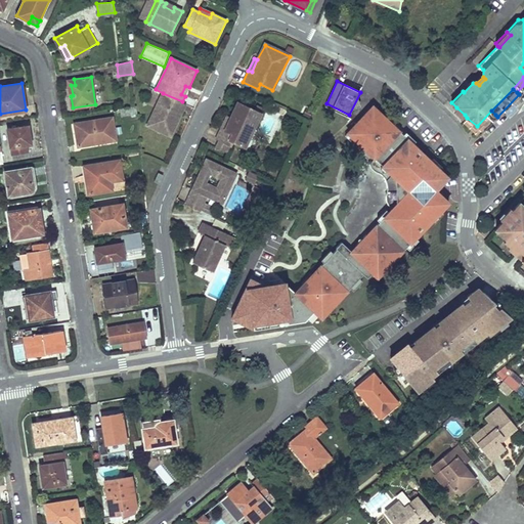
[(182,101),(163,93),(147,126),(171,137),(178,121),(175,119),(179,111),(183,112),(187,104),(182,101)]
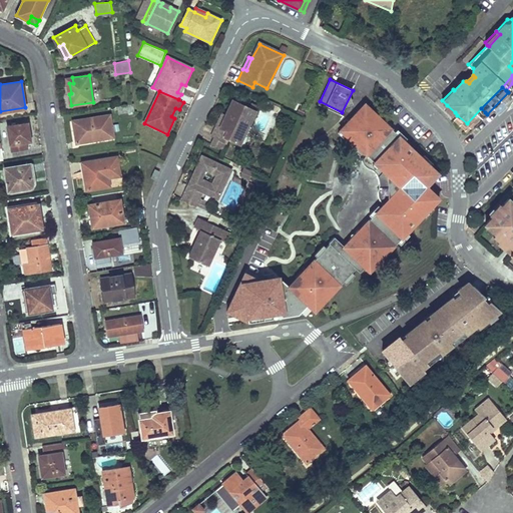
[(220,127),(216,125),(211,137),(213,138),(225,144),(228,139),(240,144),(257,111),(233,100),(225,115),(227,116),(225,120),(224,120),(220,127)]
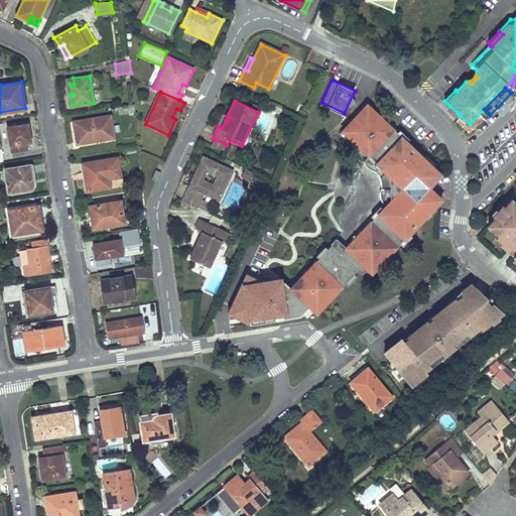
[(135,104),(118,106),(119,114),(136,112),(135,104)]
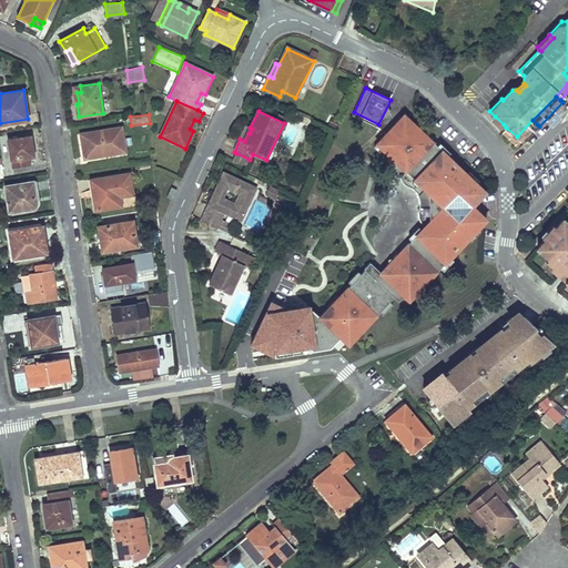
[(321,316),(320,317),(341,337),(348,345),(357,335),(354,333),(364,323),(367,325),(379,313),(389,302),(394,297),(397,302),(403,295),(408,301),(416,292),(414,290),(424,279),(426,281),(439,267),(449,257),(467,239),(477,227),(488,216),(475,204),(486,193),(477,184),(467,175),(446,155),(435,145),(423,133),(421,134),(411,124),(412,123),(403,114),(376,142),(377,143),(444,205),(425,225),(421,230),(411,240),(398,253),(401,255),(389,266),(388,265),(381,273),(368,262),(362,269),(364,271),(361,274),(351,284),(338,297),(340,300),(330,311),(327,308),(321,316)]
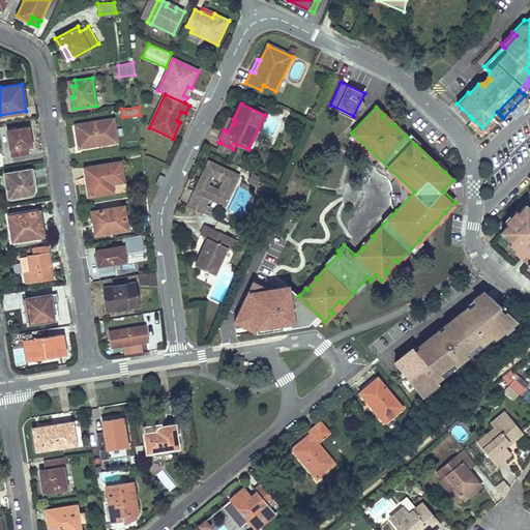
[(462,109),(460,111),(467,119),(470,116),(462,109)]
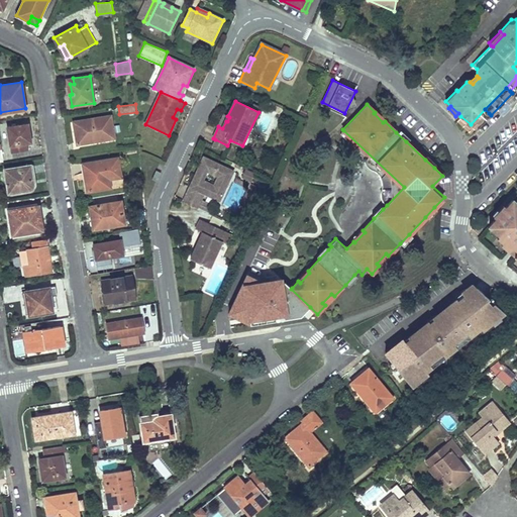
[(460,116),(455,120),(470,132),(489,113),(485,109),(471,124),(460,116)]
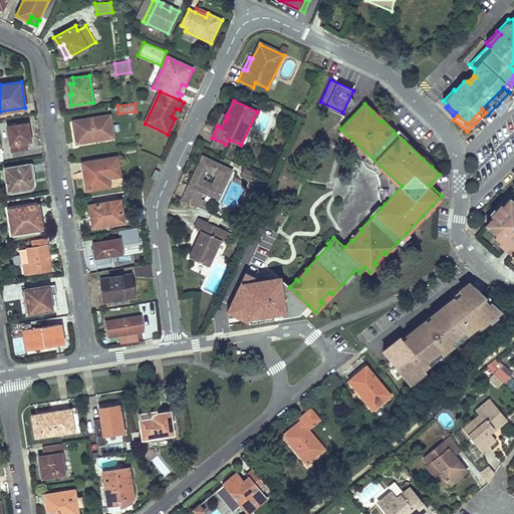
[(372,111),(371,112),(380,121),(382,120),(384,118),(374,109),(372,111)]
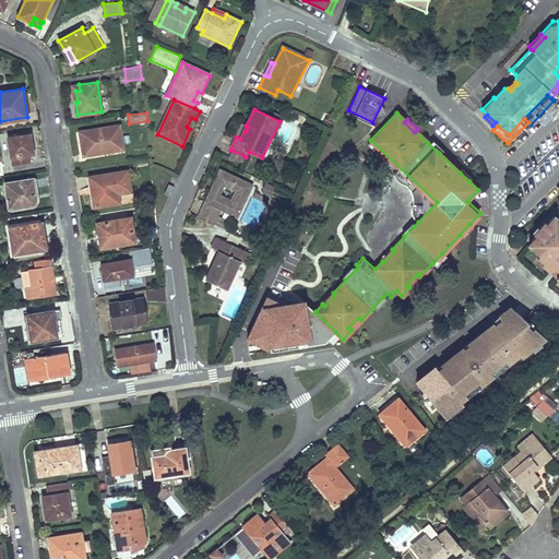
[(242,123),(236,137),(240,139),(245,131),(246,131),(248,127),(246,126),(242,123)]
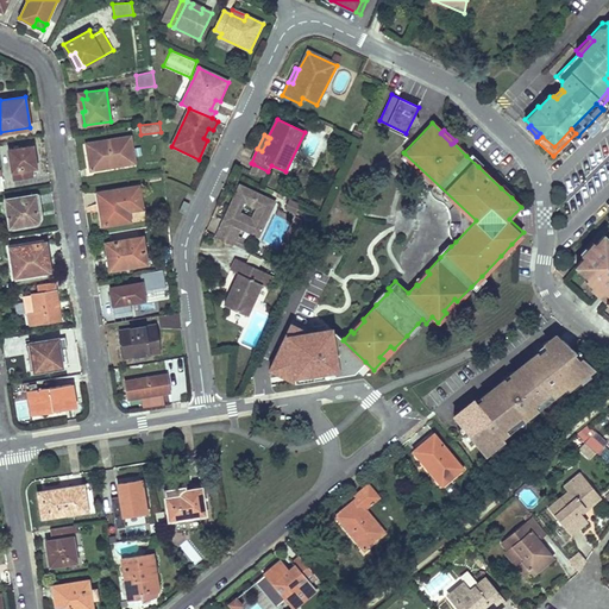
[(131,136),(87,143),(92,169),(106,167),(105,163),(110,162),(110,167),(135,163),(131,136)]
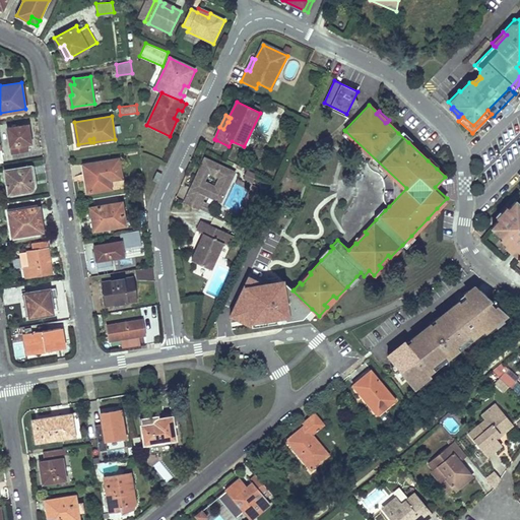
[(27,124),(8,127),(12,152),(27,150),(26,143),(31,142),(27,124)]
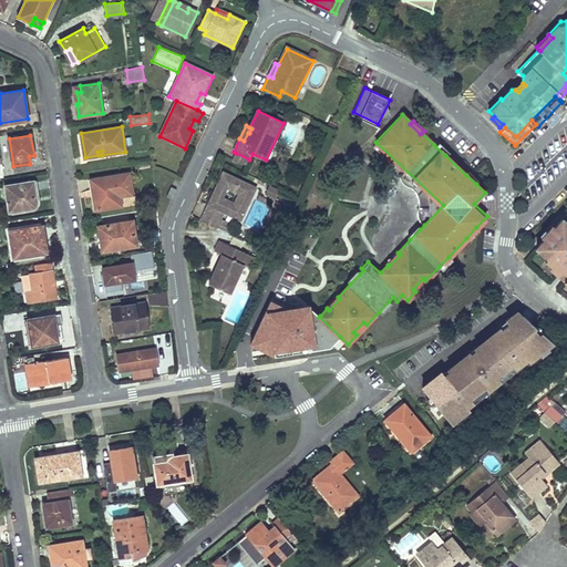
[(437,142),(434,145),(445,155),(449,152),(437,142)]
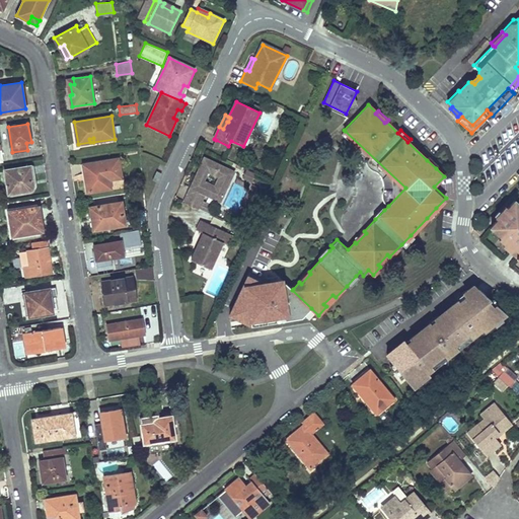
[(385,203),(388,206),(405,188),(345,131),(342,134),(361,151),(360,152),(363,155),(365,158),(366,160),(366,162),(367,164),(369,166),(371,168),(373,169),(377,171),(379,172),(380,174),(382,176),(383,179),(383,182),(383,184),(383,188),(382,192),(382,194),(382,197),(383,199),(384,201),(385,203)]
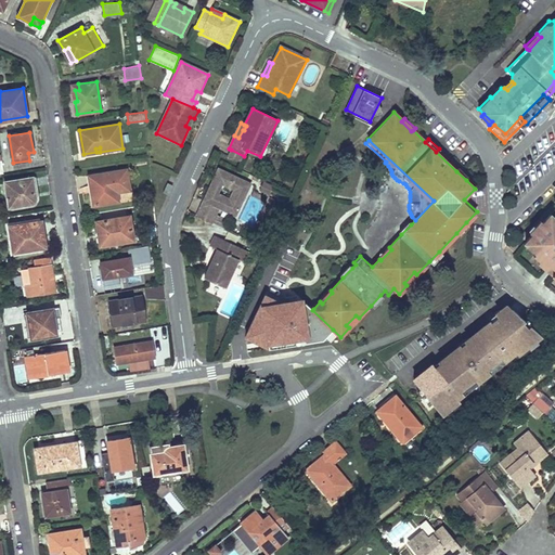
[(228,157),(241,164),(244,156),(231,150),(228,157)]
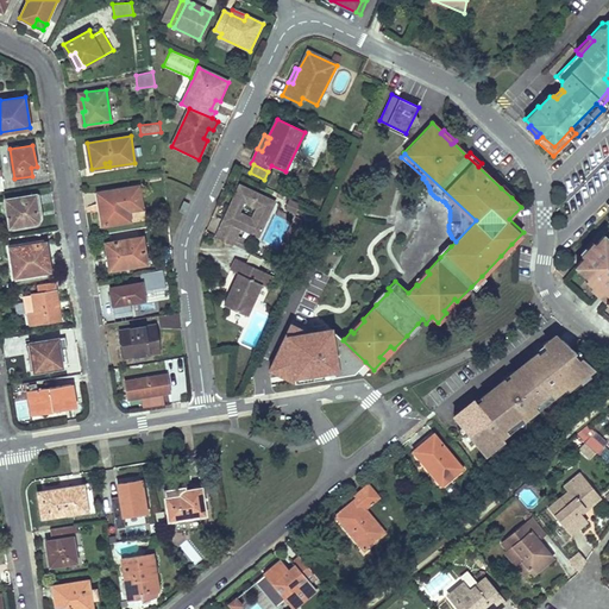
[(504,184),(501,188),(512,198),(515,194),(504,184)]
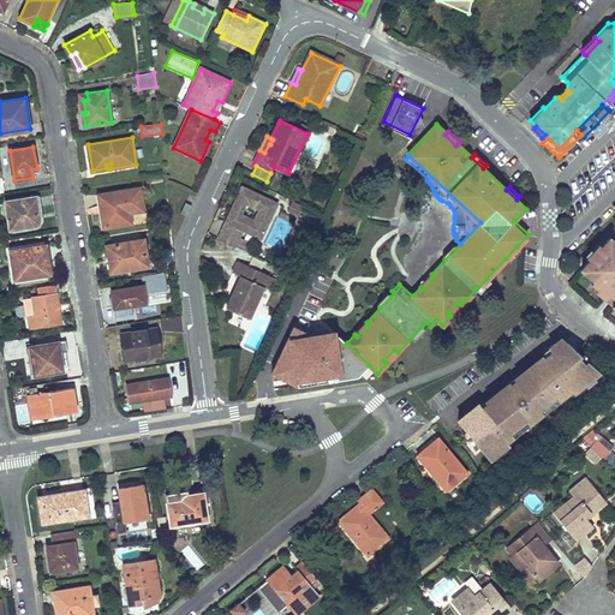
[(261,239),(278,204),(243,187),(225,222),(243,231),(261,239)]
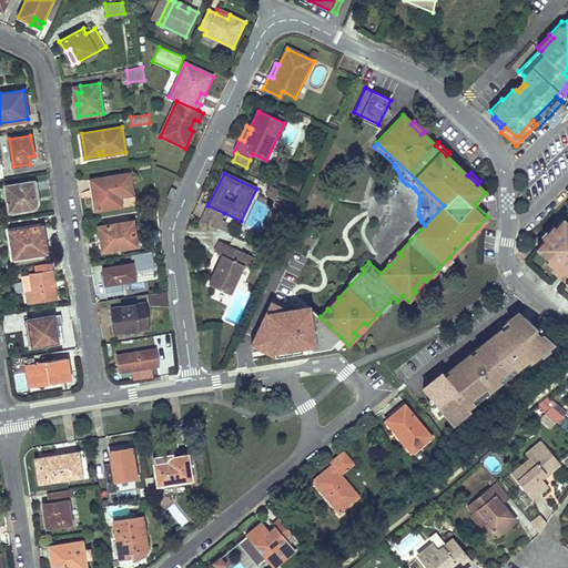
[(130,174),(91,180),(97,210),(121,206),(120,196),(133,195),(130,174)]
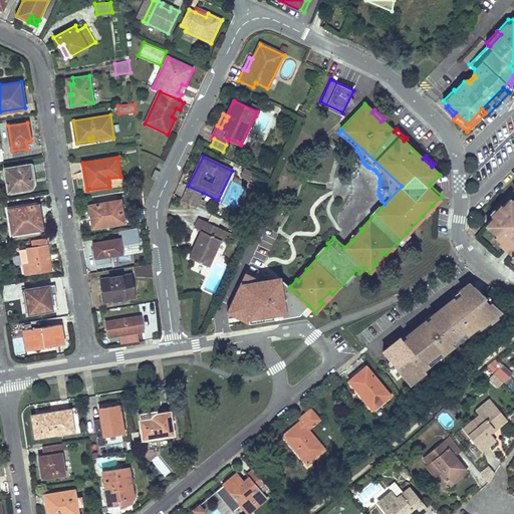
[(30,164),(4,168),(8,192),(29,188),(32,187),(33,186),(33,183),(30,164)]
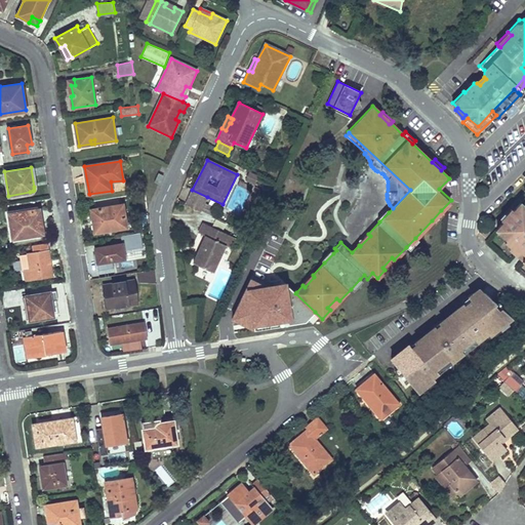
[(159,174),(155,182),(161,185),(164,176),(159,174)]
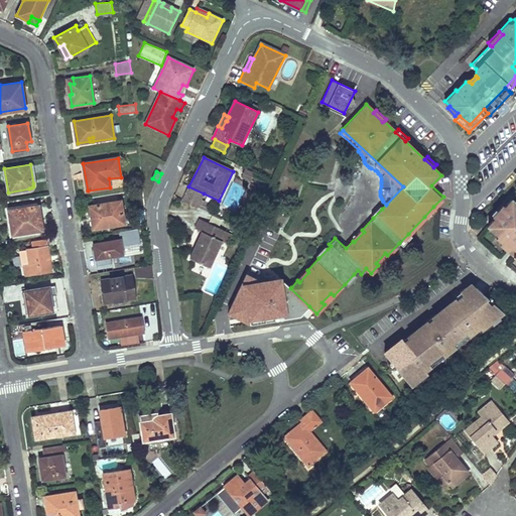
[(197,207),(204,194),(188,186),(182,201),(197,207)]
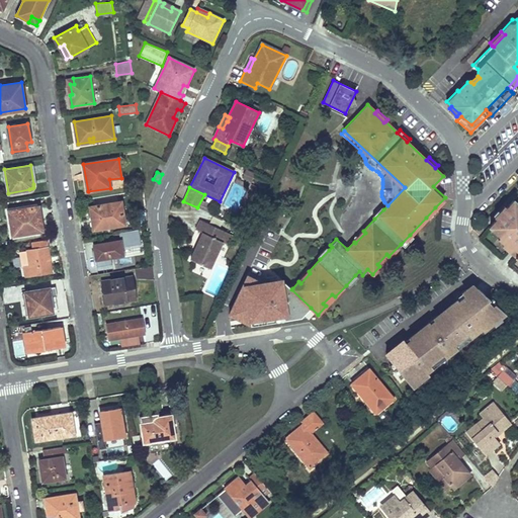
[(495,220),(489,227),(492,230),(498,224),(516,203),(513,200),(506,207),(495,220)]
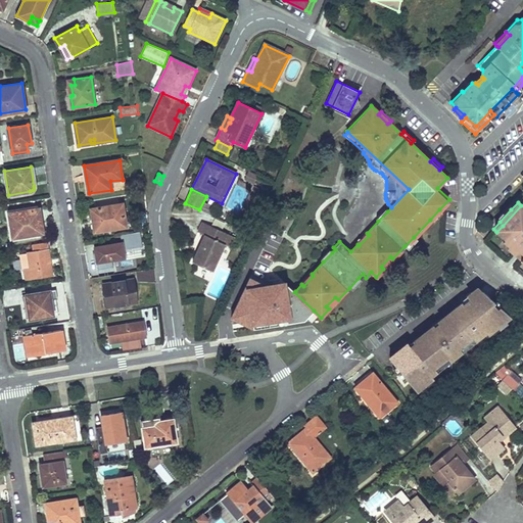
[(123,203),(95,208),(96,220),(93,220),(95,231),(127,226),(123,203)]
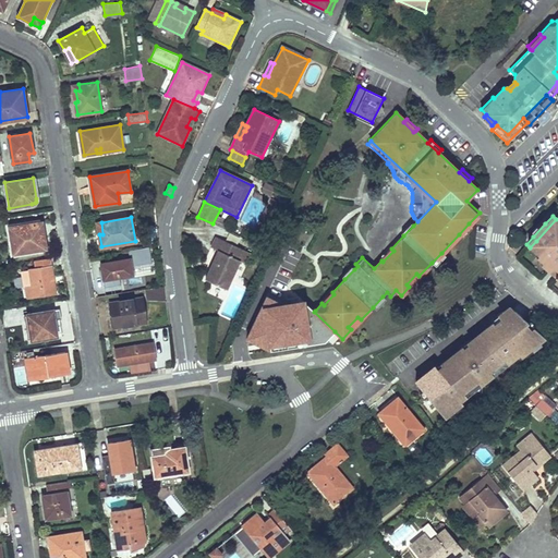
[(557,220),(556,219),(536,241),(557,259),(557,220)]
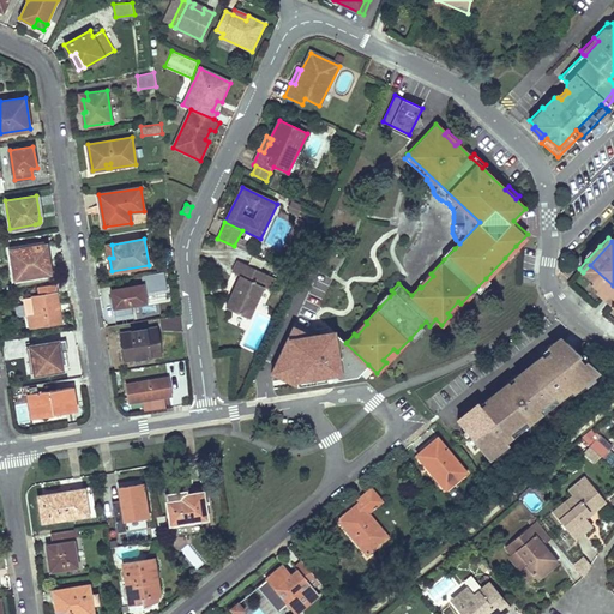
[(44,244),(37,245),(40,259),(47,258),(44,244)]
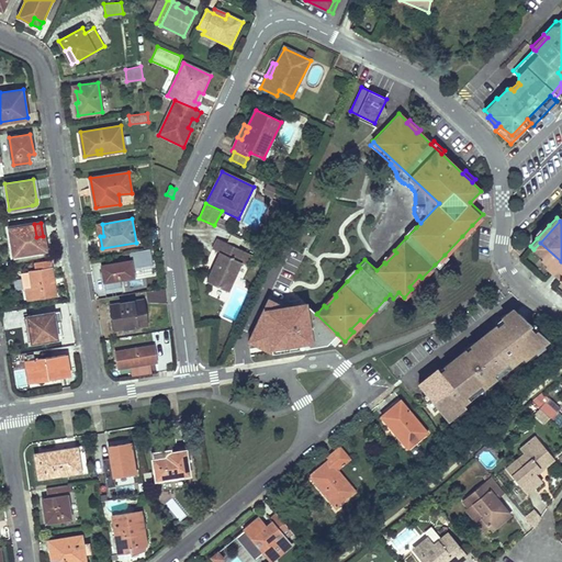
[(547,223),(535,236),(537,238),(549,225),(547,223)]
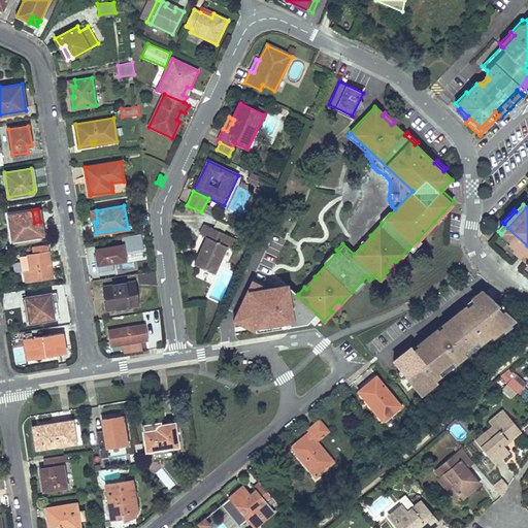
[(32,210),(8,215),(12,239),(42,235),(40,222),(34,223),(32,210)]
